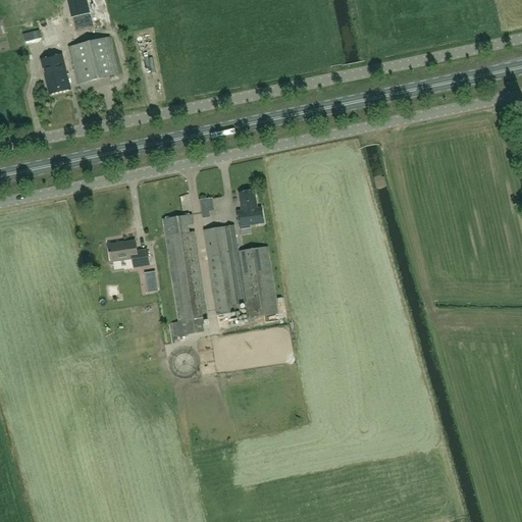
[(39,30),(22,34),(25,47),(42,43),(39,30)]
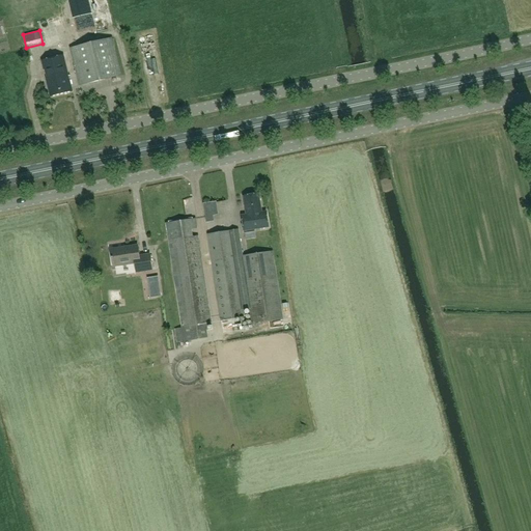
[(112,38),(71,49),(79,85),(121,76),(112,38)]
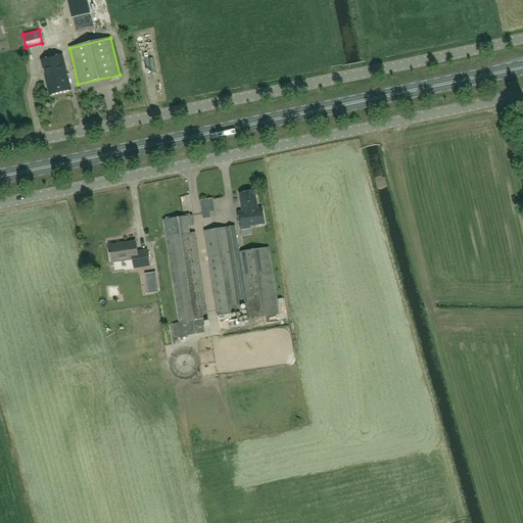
[(41,61),(49,96),(70,91),(62,56),(41,61)]
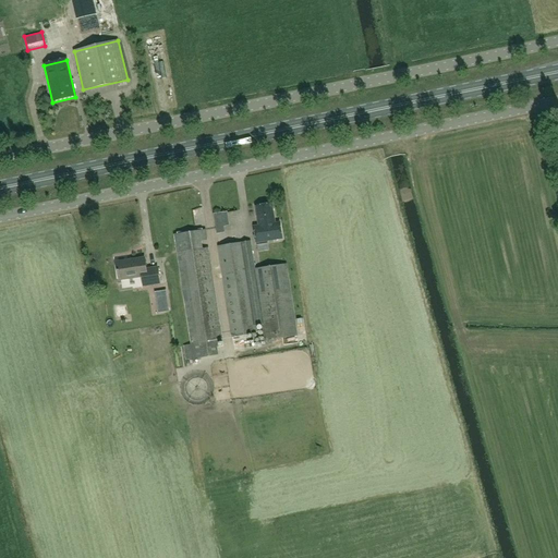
[(273,204),(256,206),(258,226),(254,227),(256,243),(282,240),(280,222),(275,223),(273,204)]
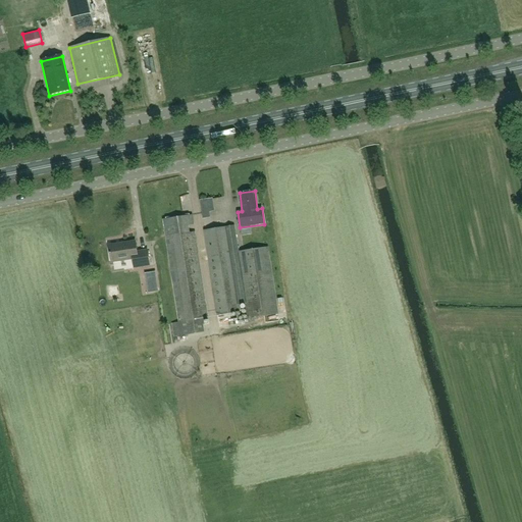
[(208,321),(195,232),(189,233),(188,225),(193,224),(192,215),(163,219),(179,323),(172,324),(174,338),(204,334),(203,325),(204,325),(204,321),(208,321)]
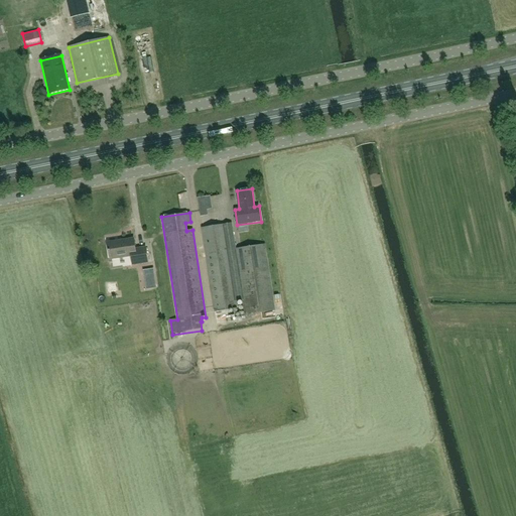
[(223,225),(203,228),(215,313),(237,310),(236,301),(242,301),(245,316),(274,312),(264,245),(235,249),(231,223),(231,225),(224,226),(224,224),(223,224),(223,225)]
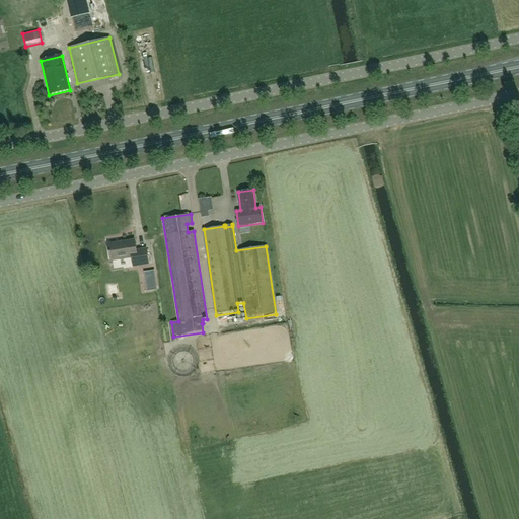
[(135,241),(107,244),(110,262),(132,258),(133,268),(148,266),(146,250),(136,251),(135,241)]
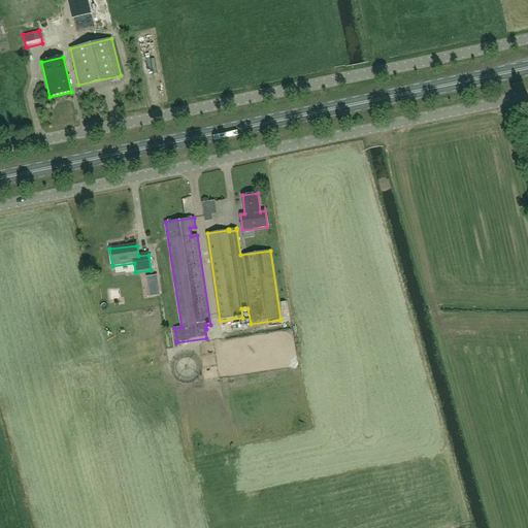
[(157,275),(147,277),(151,296),(160,294),(157,275)]
